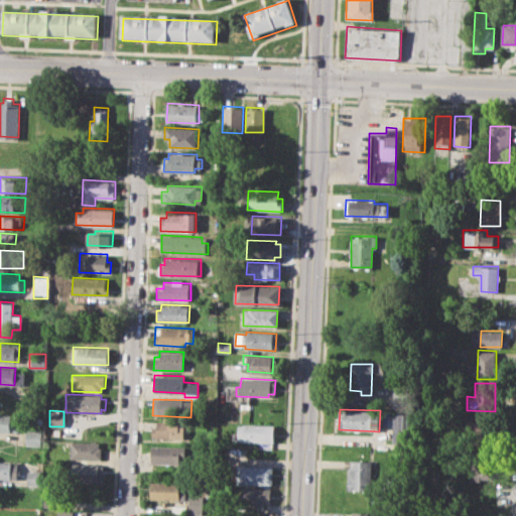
[(0,414),(17,414),(16,430),(0,430),(0,414)]
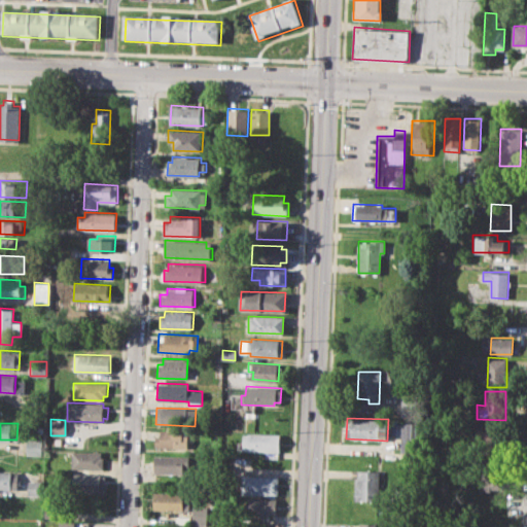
[(412,423),(401,423),(400,448),(411,448),(412,423)]
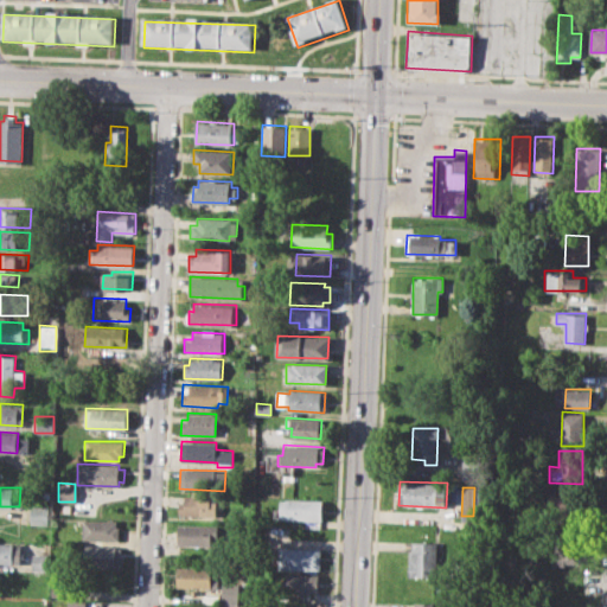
[(184,496),(209,496),(209,500),(219,500),(218,516),(178,515),(179,502),(183,502),(184,496)]
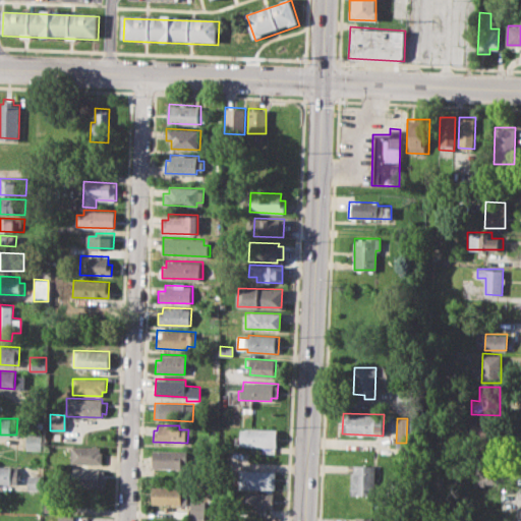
[(240,427),(277,429),(276,453),(262,453),(262,446),(234,445),(234,436),(240,436),(240,427)]
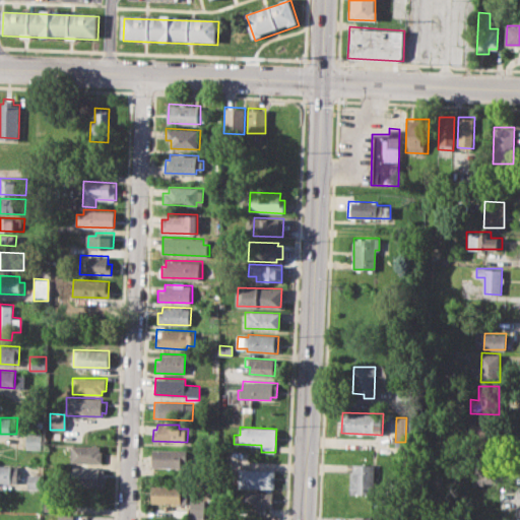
[(24,433),(41,433),(41,450),(24,449),(24,433)]
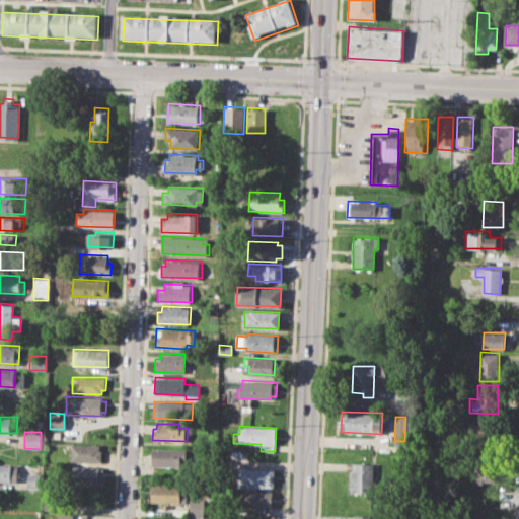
[(70,443),(98,444),(98,449),(102,449),(101,461),(69,460),(70,443)]
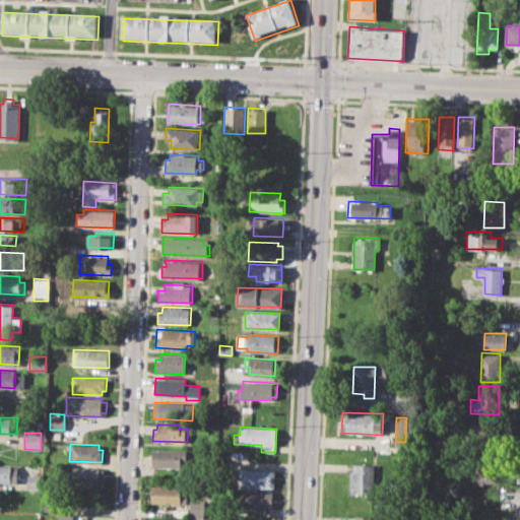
[(152,449),(187,450),(187,467),(151,466),(152,449)]
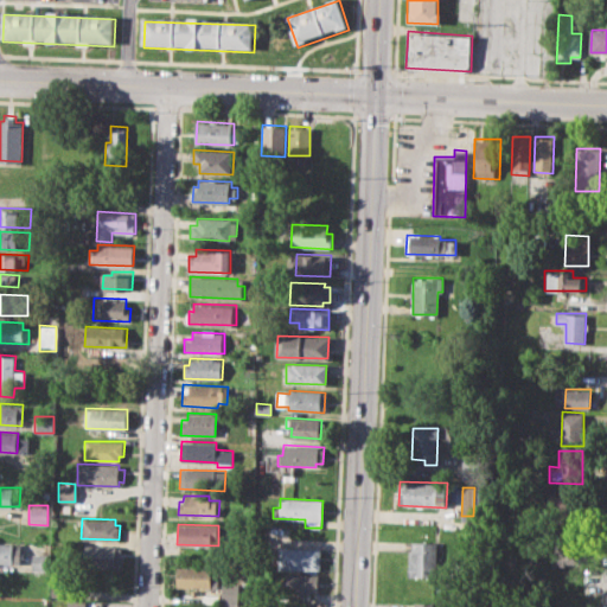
[(0,541),(21,542),(20,558),(12,558),(12,562),(0,561),(0,541)]
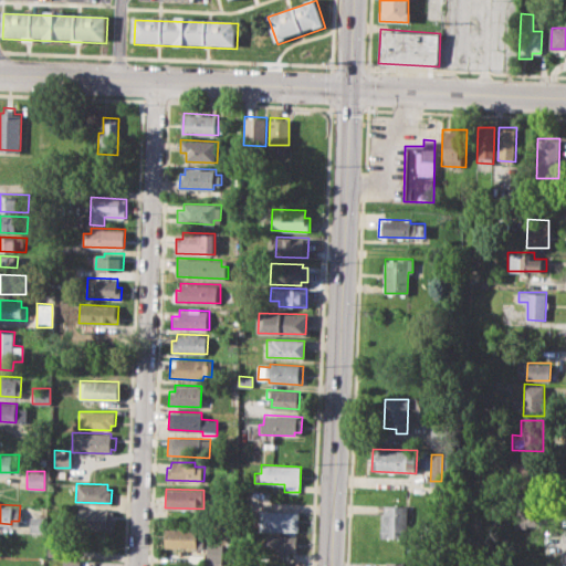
[(385,504),(407,505),(407,540),(379,538),(380,512),(385,512),(385,504)]
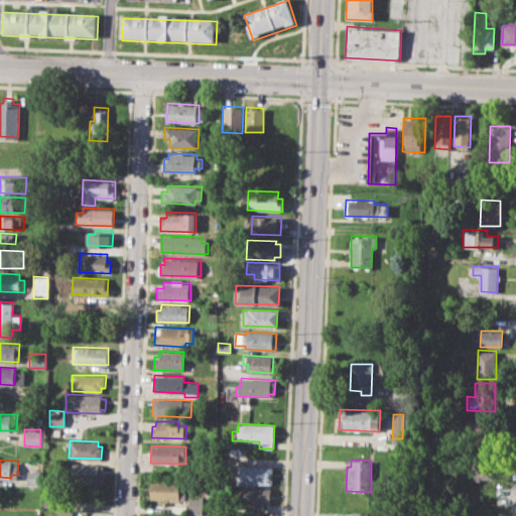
[(70,463),(103,465),(102,483),(69,482),(70,463)]
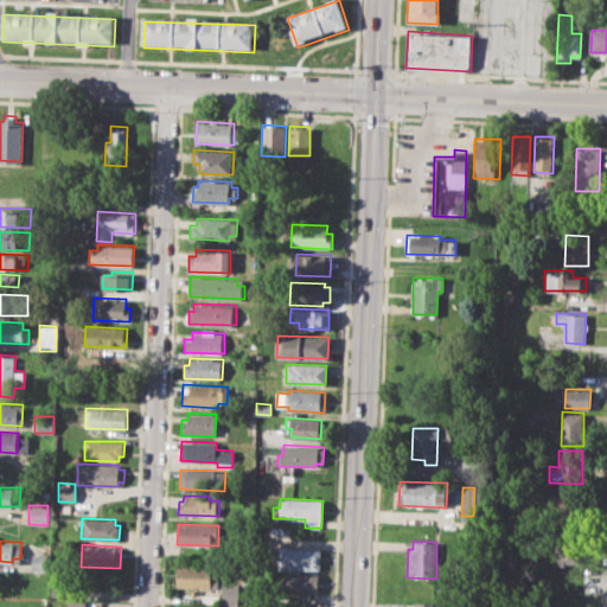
[(280,547),(318,548),(318,569),(279,568),(280,547)]
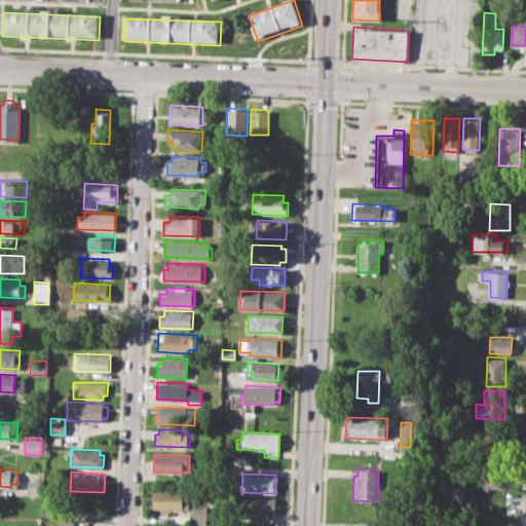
[(27,478),(39,479),(39,495),(26,494),(27,478)]
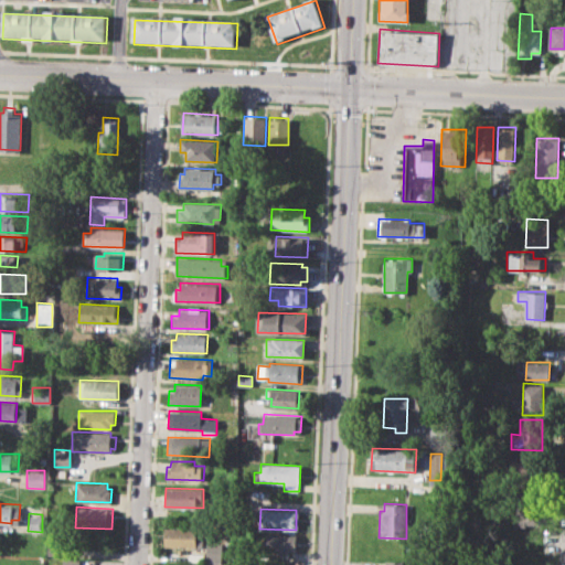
[(163,526),(195,529),(195,534),(203,534),(202,547),(162,545),(163,526)]
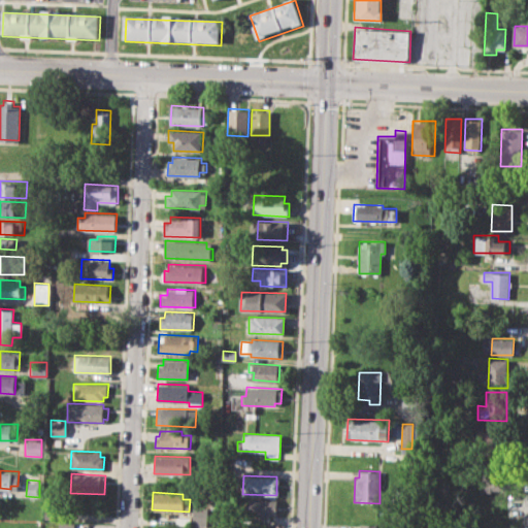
[(242,498),(275,499),(275,516),(241,515),(242,498)]
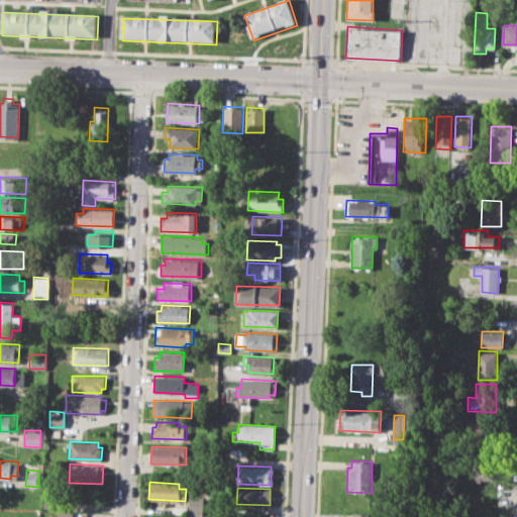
[(189,495),(188,514),(202,514),(202,496),(189,495)]
